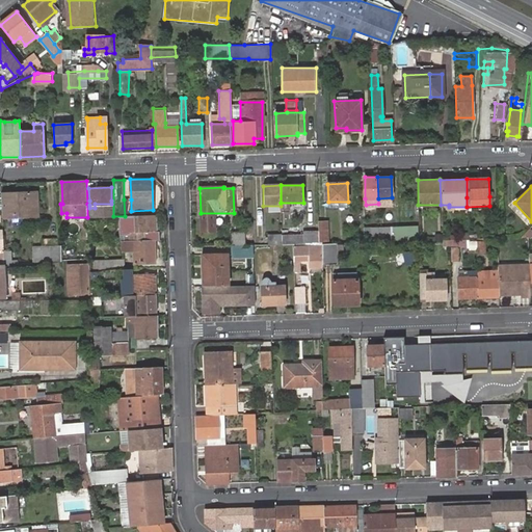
[(2,218),(21,218),(21,213),(37,212),(37,192),(1,193),(2,218)]
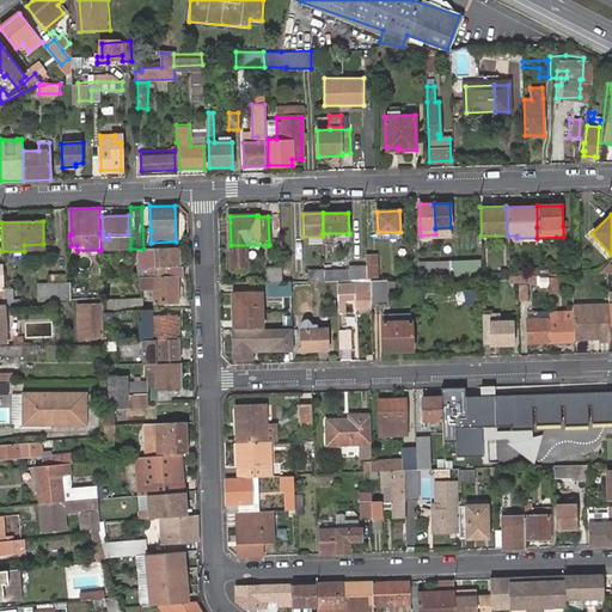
[(179,267),(179,248),(155,248),(151,248),(150,249),(150,258),(150,276),(167,276),(166,267),(179,267)]
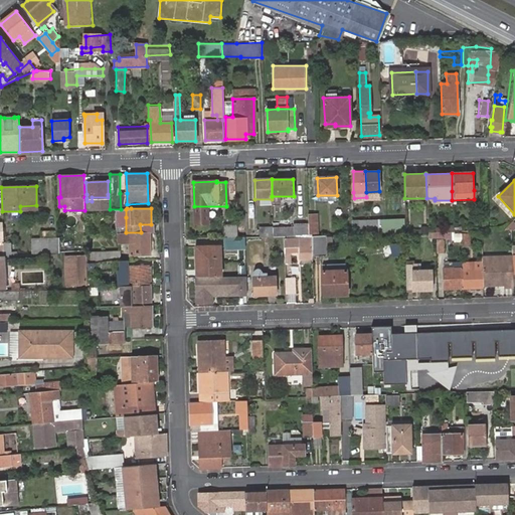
[(308,235),(310,235),(311,235),(318,234),(317,215),(308,216),(308,222),(308,235)]
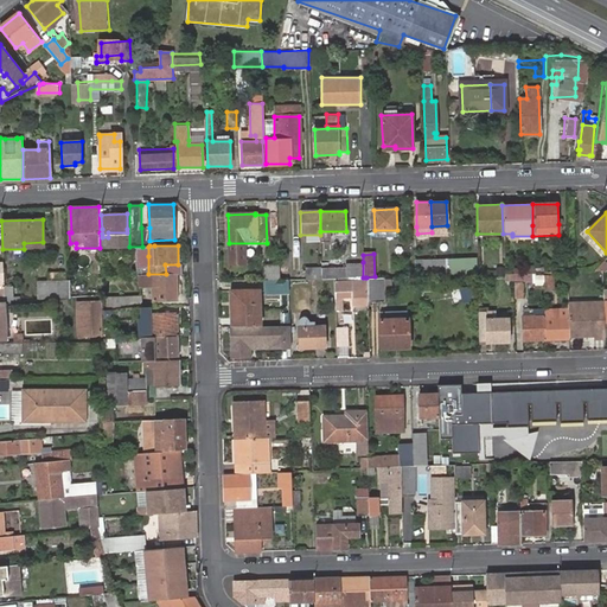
[(433,273),(455,272),(455,257),(441,259),(441,264),(433,264),(433,273)]
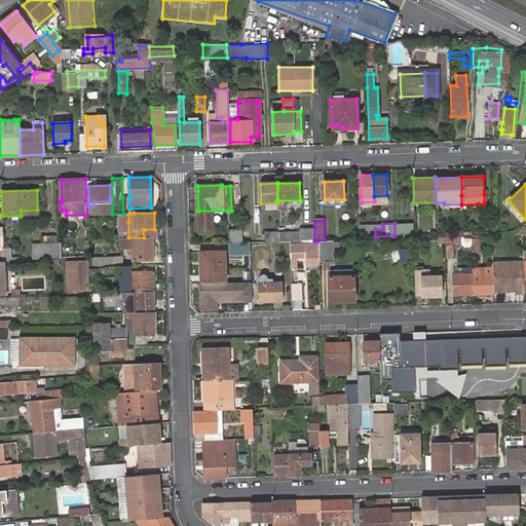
[(395,223),(395,235),(412,235),(412,223),(395,223)]
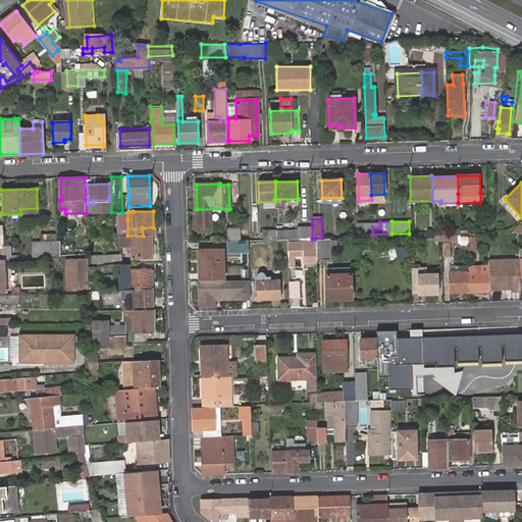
[(355,236),(372,235),(372,227),(364,227),(364,223),(357,223),(357,230),(355,230),(355,236)]
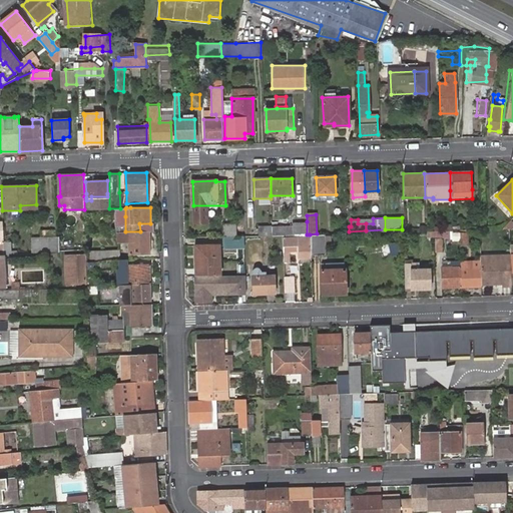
[(272,227),(272,235),(283,234),(307,234),(307,221),(295,221),(293,221),(293,225),(272,225),(272,227)]
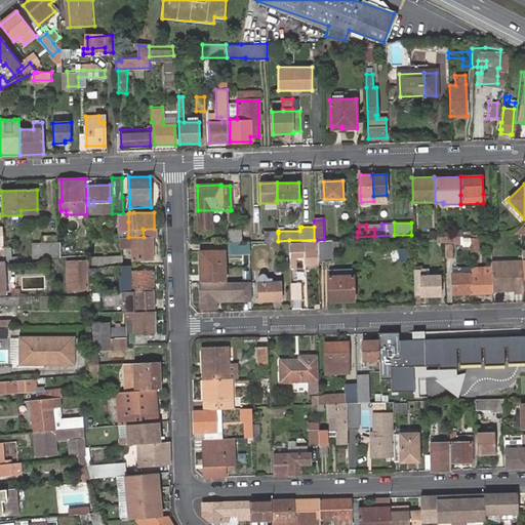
[(230,242),(241,242),(241,229),(230,229),(230,242)]
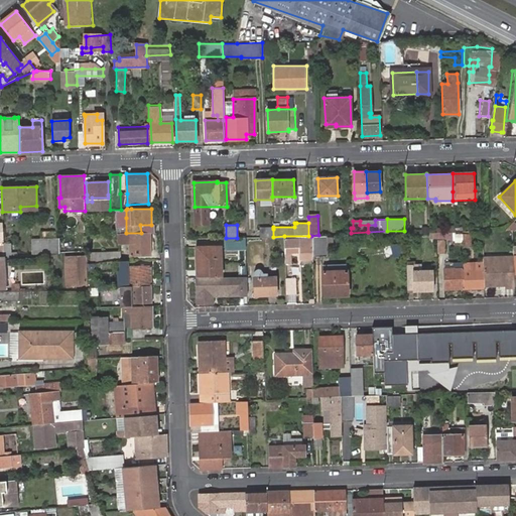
[(437,239),(453,240),(454,226),(438,225),(437,239)]
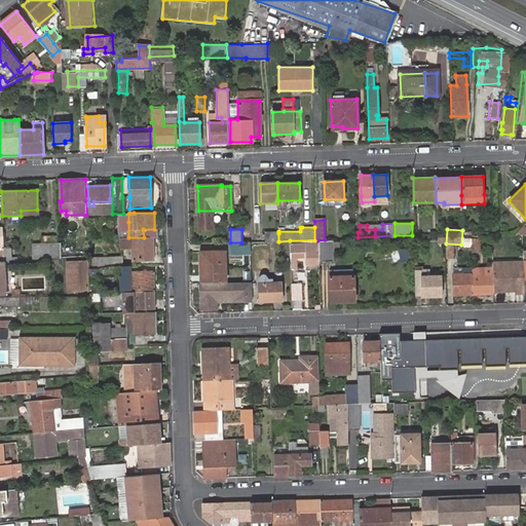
[(41,235),(42,242),(45,242),(58,241),(57,234),(41,235)]
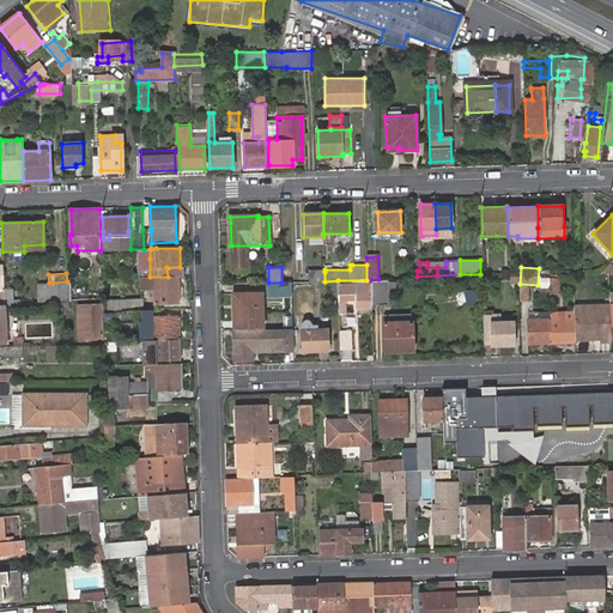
[(178,302),(177,277),(168,277),(150,277),(146,277),(138,278),(139,289),(147,287),(152,287),(153,303),(178,302)]
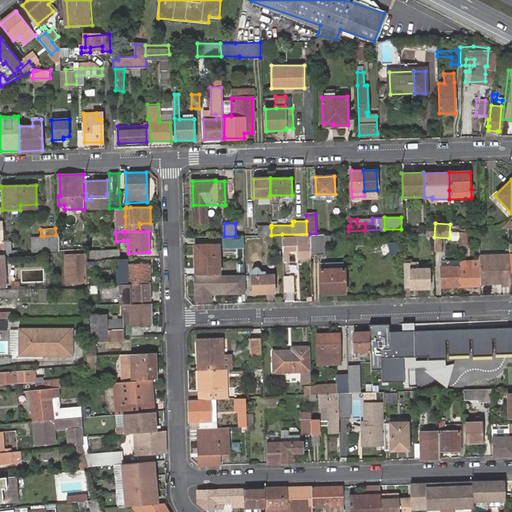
[(323,253),(323,233),(316,233),(309,234),(310,244),(310,254),(323,253)]
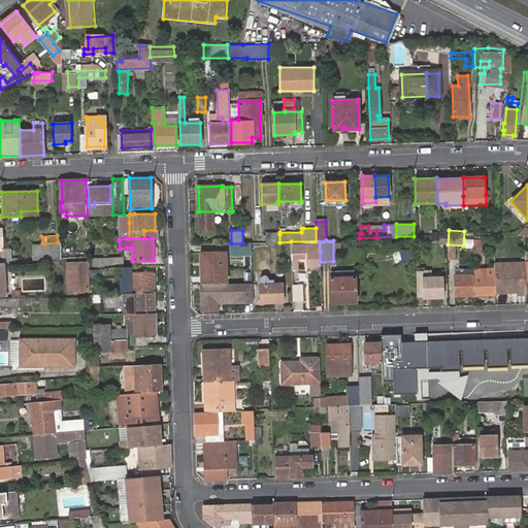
[(308,265),(320,264),(320,262),(320,252),(318,252),(318,241),(316,241),(291,241),(292,253),(307,253),(308,258),(308,265)]
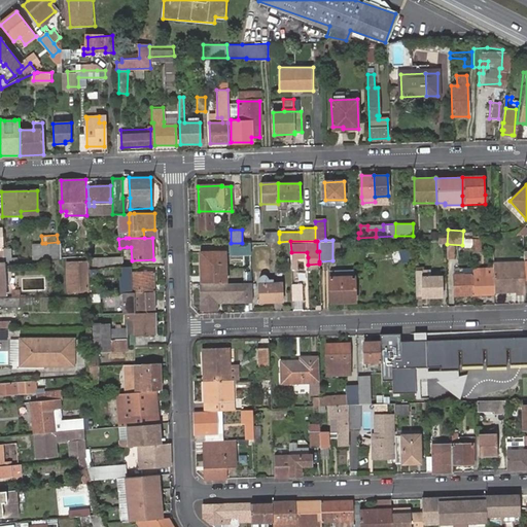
[(62,257),(62,242),(58,242),(45,243),(42,243),(39,243),(40,259),(62,257)]
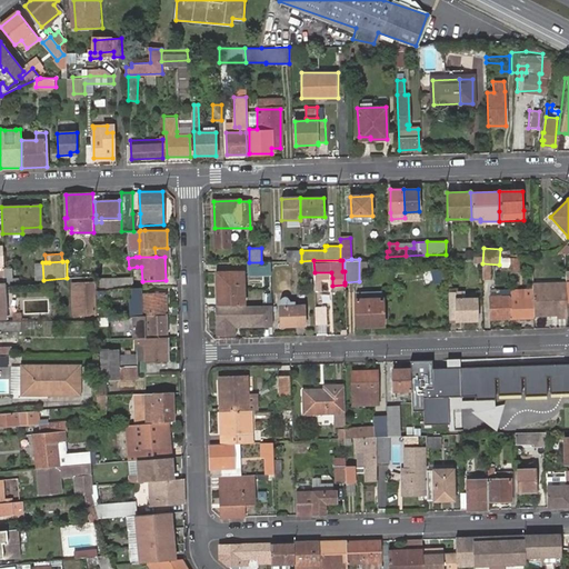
[(481,278),(490,279),(491,265),(482,265),(481,278)]
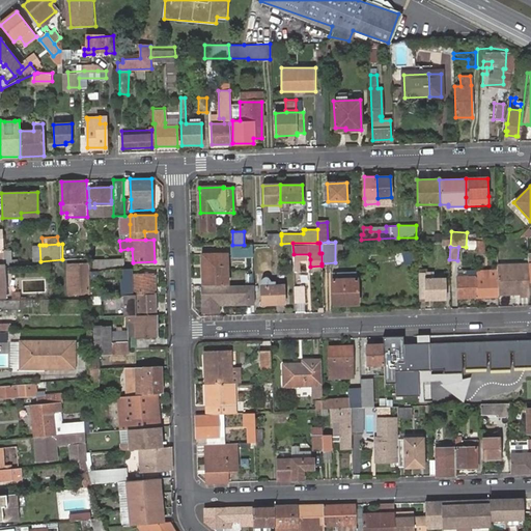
[(202,285),(227,285),(226,254),(202,254),(202,285)]
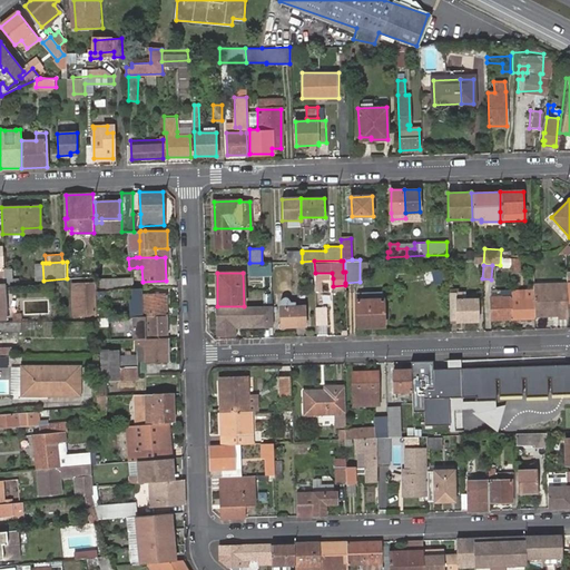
[(99,290),(125,288),(125,278),(99,279),(99,290)]
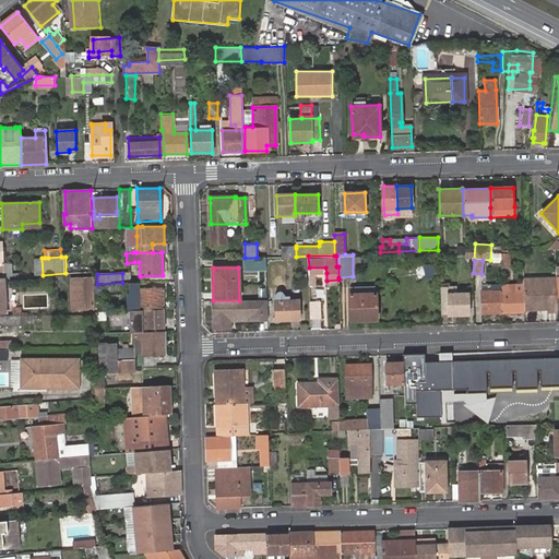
[(91,277),(74,277),(74,306),(91,306),(91,277)]
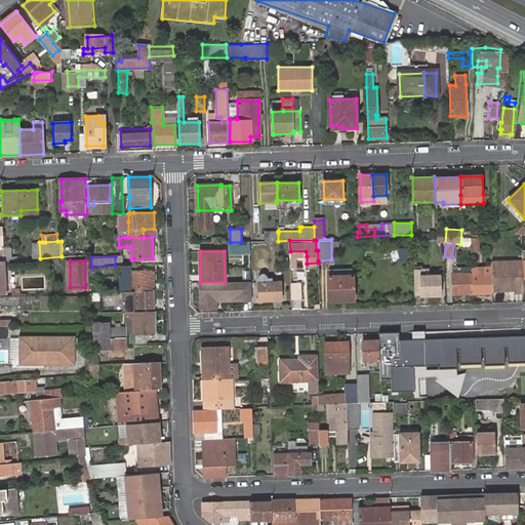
[(514,293),(523,293),(523,291),(523,279),(523,263),(491,264),(492,275),(492,291),(514,291),(514,293)]
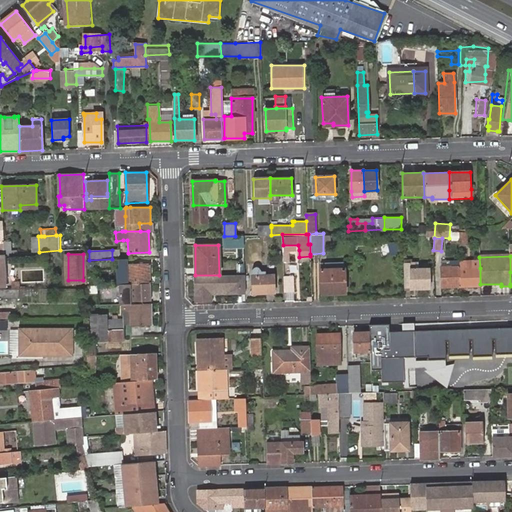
[(118,269),(118,259),(112,259),(89,260),(90,283),(97,283),(97,270),(118,269)]
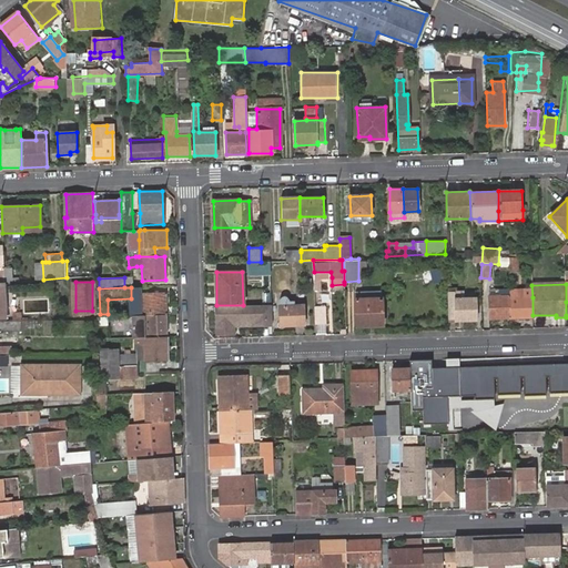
[(143,315),(166,314),(165,294),(139,295),(140,302),(135,302),(132,305),(133,315),(140,315),(143,315)]
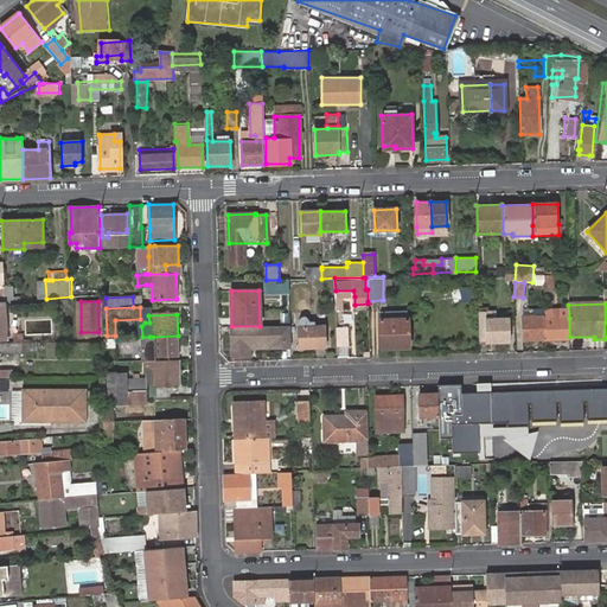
[(299,319),(300,346),(325,346),(325,326),(315,325),(314,320),(310,320),(310,318),(308,318),(306,315),(301,317),(299,319)]
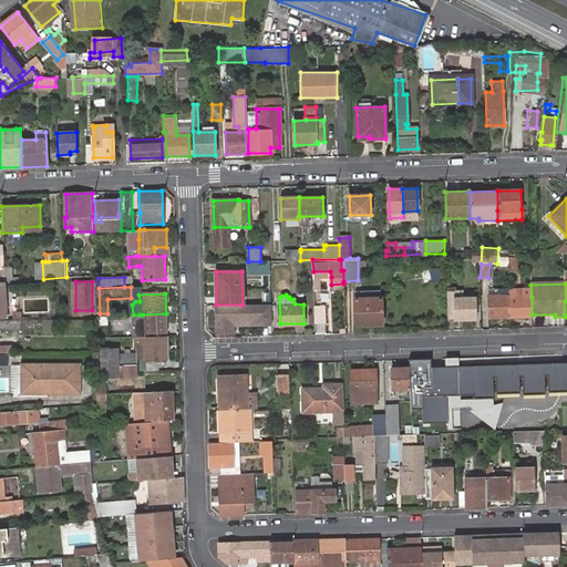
[(463,295),(447,295),(449,323),(475,322),(474,301),(463,301),(463,295)]
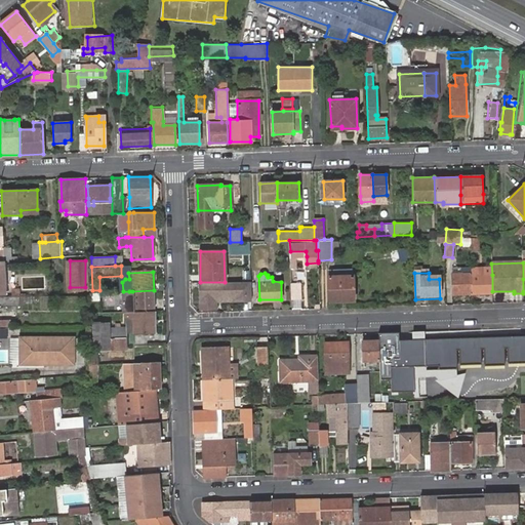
[(472,293),(472,275),(471,273),(452,274),(452,284),(453,294),(472,293)]
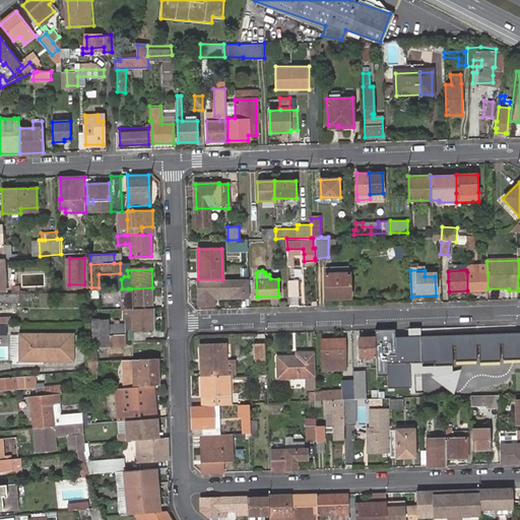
[(467,290),(488,289),(488,288),(488,272),(467,272),(467,290)]
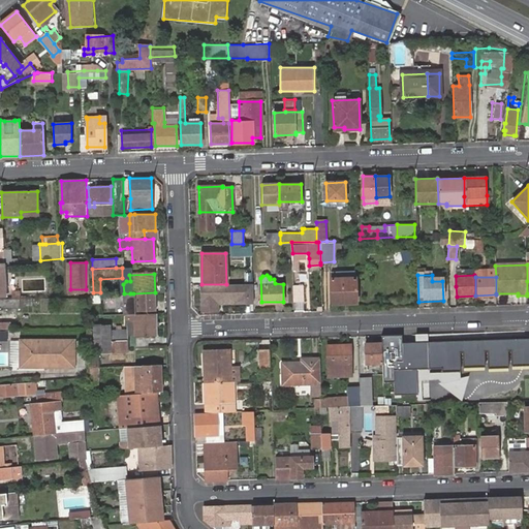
[(355,279),(332,280),(333,305),(356,304),(355,279)]
